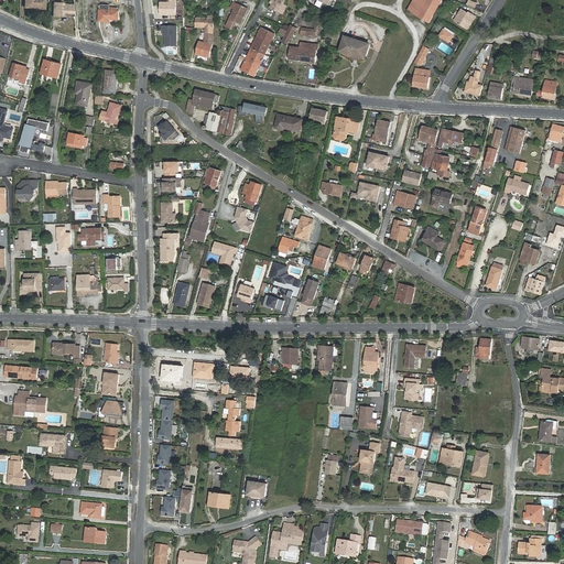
[(176,14),(175,0),(170,0),(170,1),(161,1),(161,14),(176,14)]
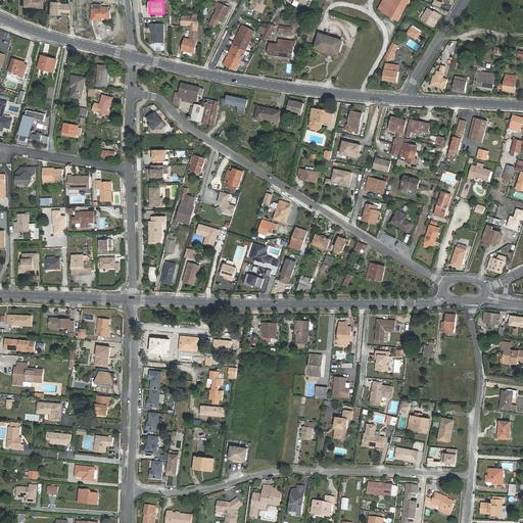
[(264,0),(253,0),(250,7),(259,11),(263,4),(264,0)]
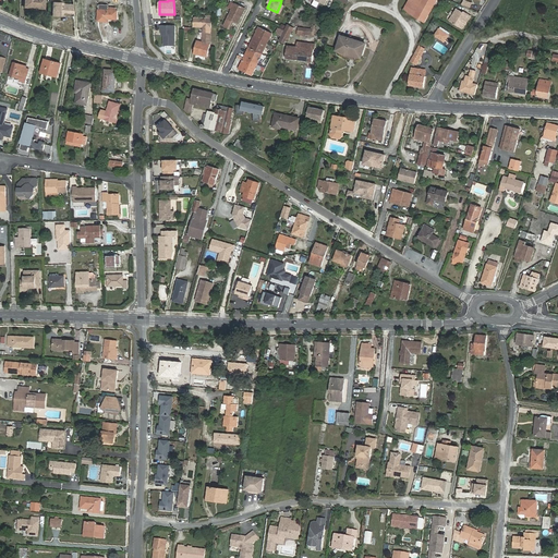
[(408,0),(402,11),(407,13),(414,0),(408,0)]
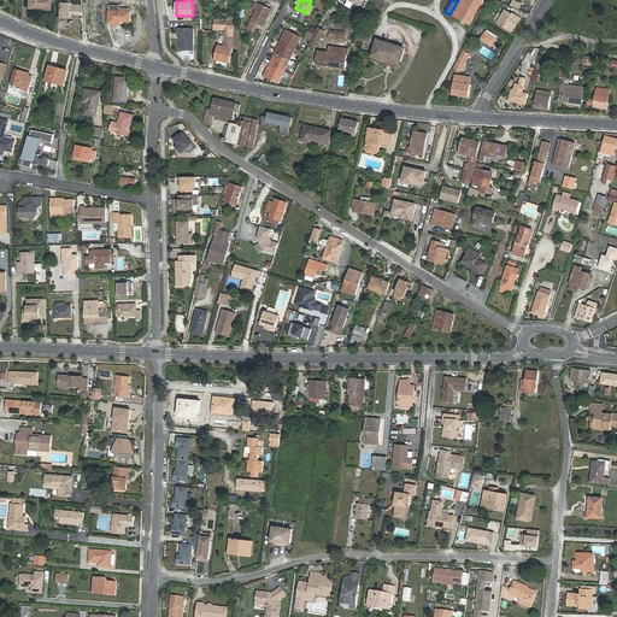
[(458,0),(450,15),(469,25),(482,0),(458,0)]
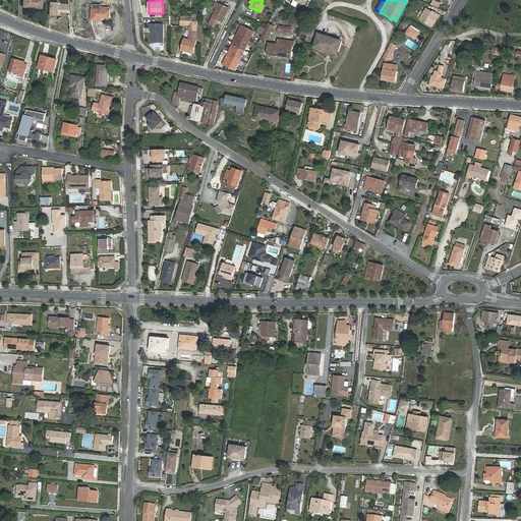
[(68,4),(59,3),(50,2),(49,14),(58,15),(59,12),(68,12),(68,4)]
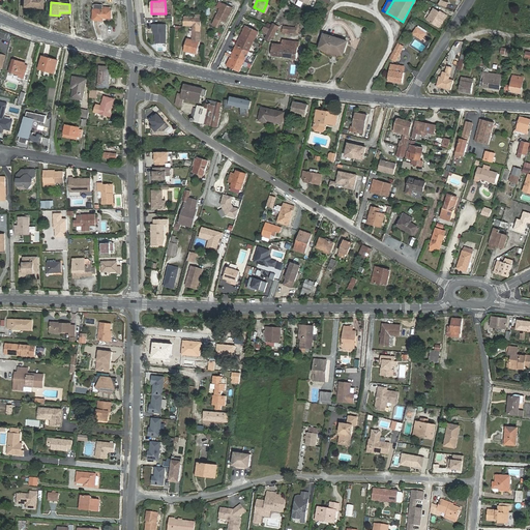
[(226,22),(233,7),(223,2),(212,24),(218,27),(223,21),(226,22)]
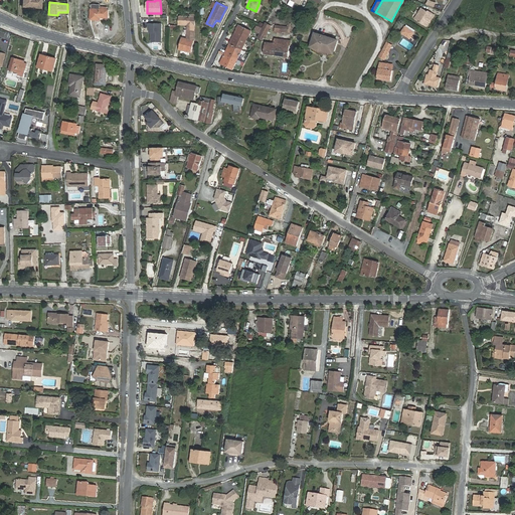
[(93,4),(93,9),(92,9),(91,19),(101,20),(101,18),(109,18),(109,9),(108,9),(107,7),(101,6),(101,5),(100,5),(93,4)]
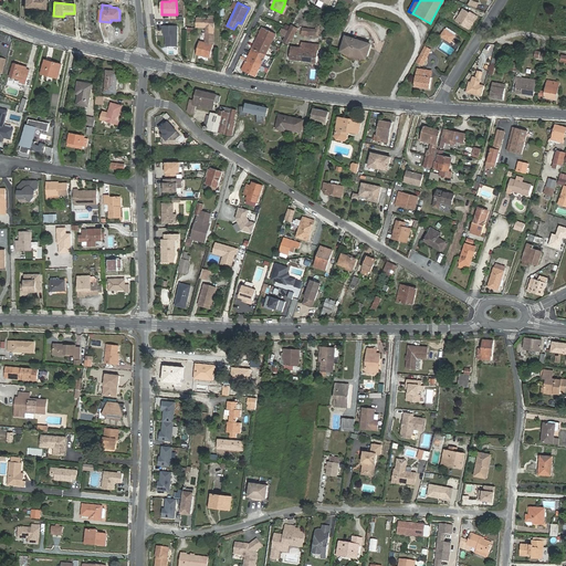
[(461,12),(457,21),(469,29),(478,14),(471,11),(470,12),(463,8),(461,12)]
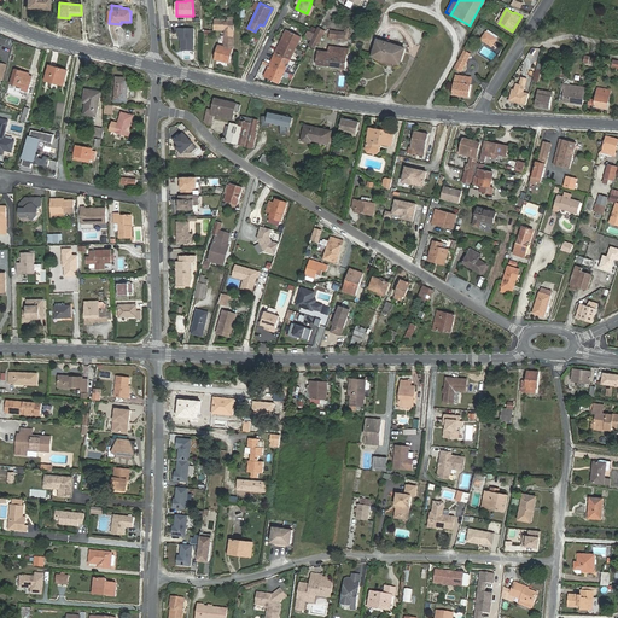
[(228,21),(215,19),(214,29),(233,30),(234,18),(228,17),(228,21)]
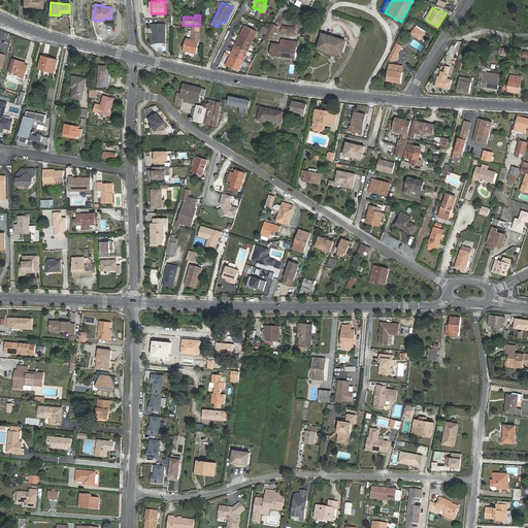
[(267,33),(271,35),(273,36),(279,25),(273,23),(267,33)]
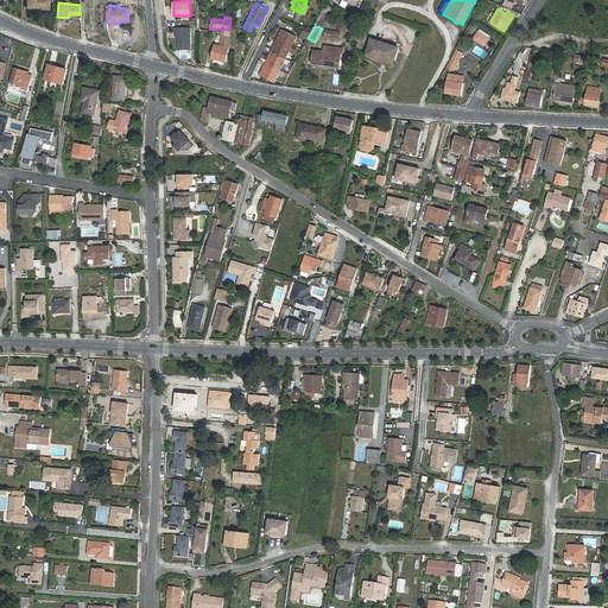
[(192,50),(192,29),(176,29),(176,33),(177,33),(177,38),(179,38),(179,50),(192,50)]
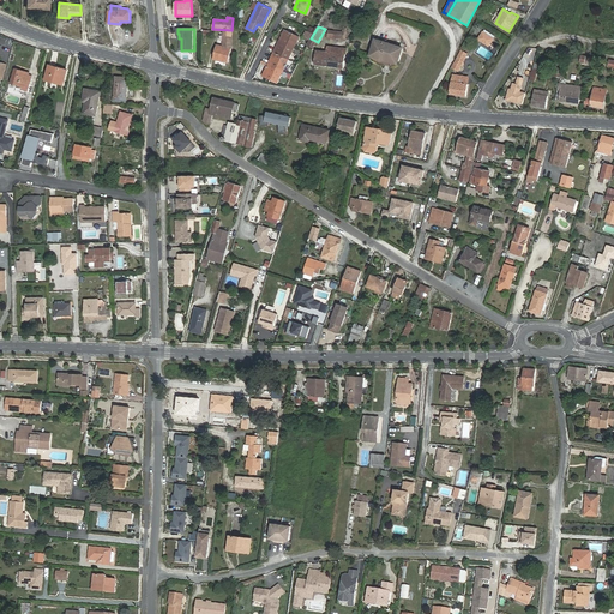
[(278,82),(300,35),(288,30),(286,29),(280,41),(283,42),(278,54),(275,53),(270,64),(265,76),(278,82)]
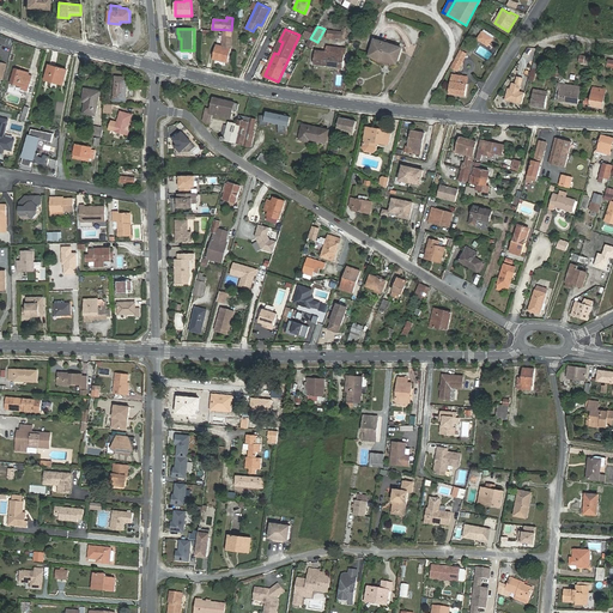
[(484,31),(479,38),(489,44),(493,38),(484,31)]
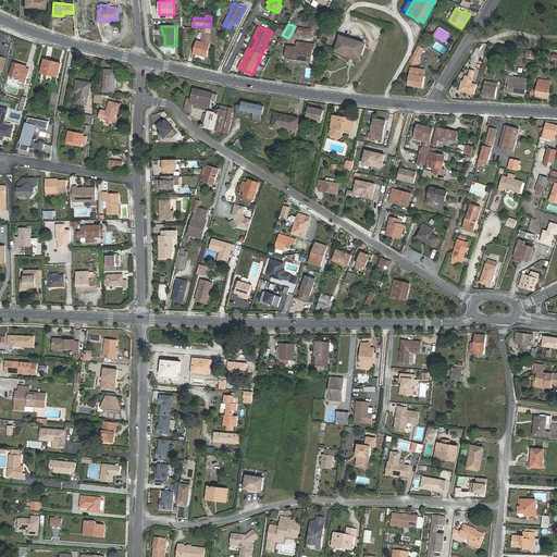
[(364,46),(341,38),(337,50),(336,52),(337,53),(337,56),(338,57),(341,58),(343,60),(346,61),(349,62),(351,62),(353,62),(355,62),(356,62),(358,61),(359,60),(360,59),(361,58),(364,46)]
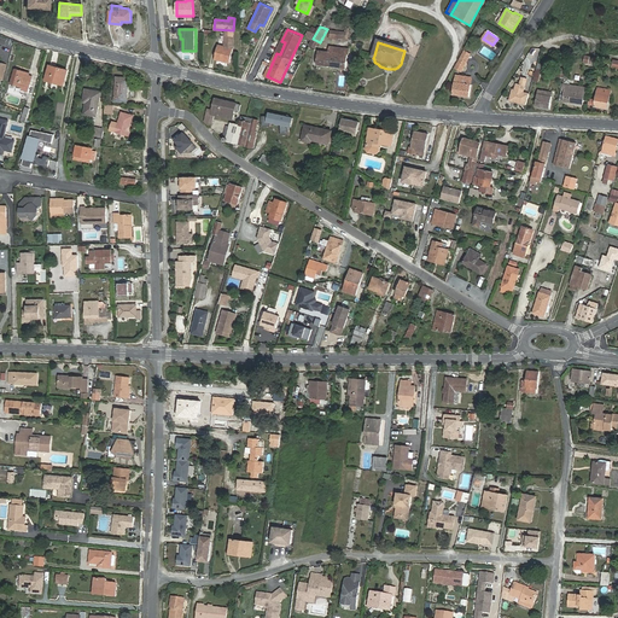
[(232,48),(233,45),(225,44),(223,47),(219,46),(215,59),(229,62),(232,48)]
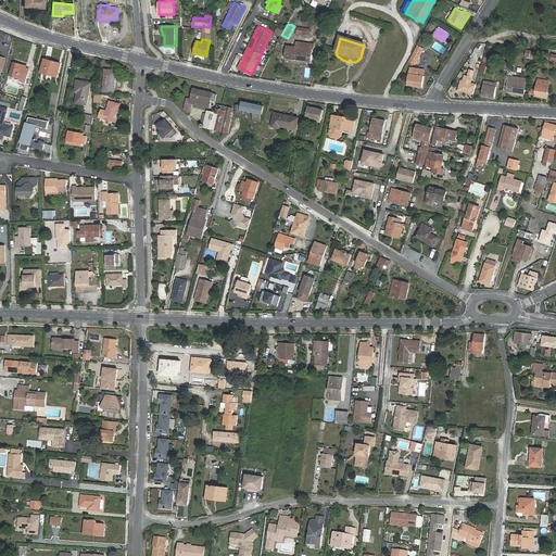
[(312,62),(314,45),(295,42),(295,46),(287,45),(285,59),(312,62)]
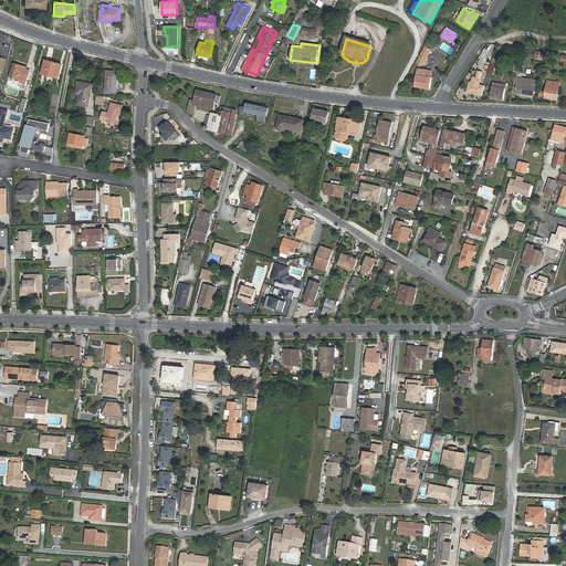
[(45,60),(42,74),(58,77),(59,73),(61,64),(45,60)]
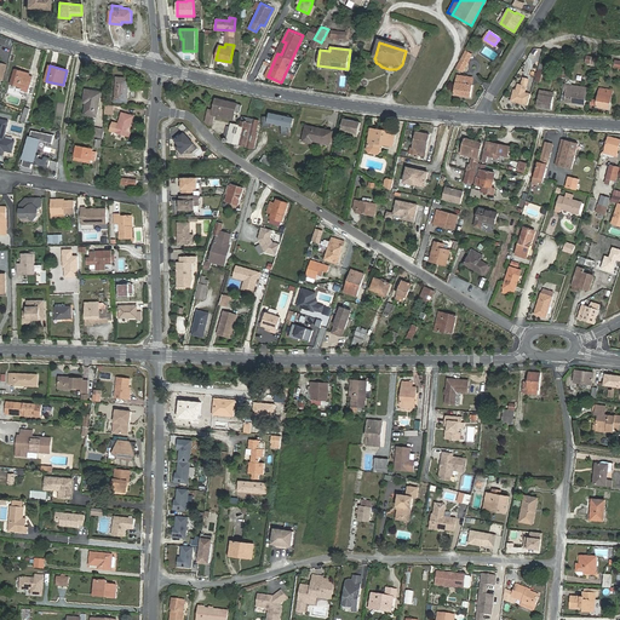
[(30,84),(27,84),(29,74),(16,69),(11,84),(23,87),(23,90),(28,91),(30,84)]
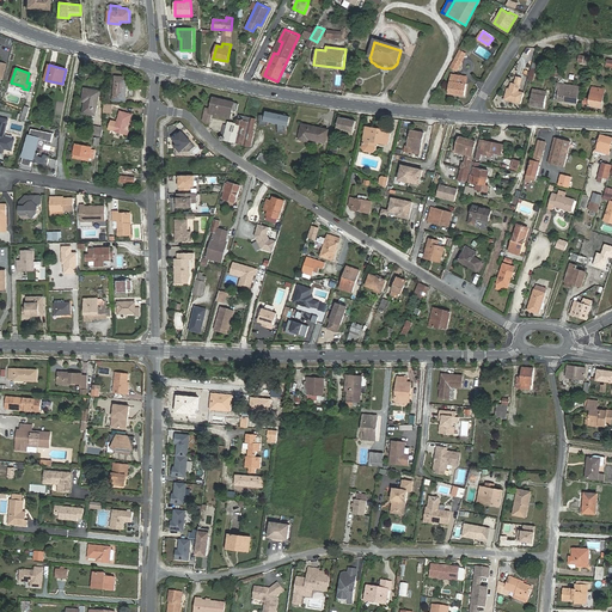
[(458,83),(458,75),(452,75),(452,81),(451,81),(450,95),(466,96),(467,84),(458,83)]
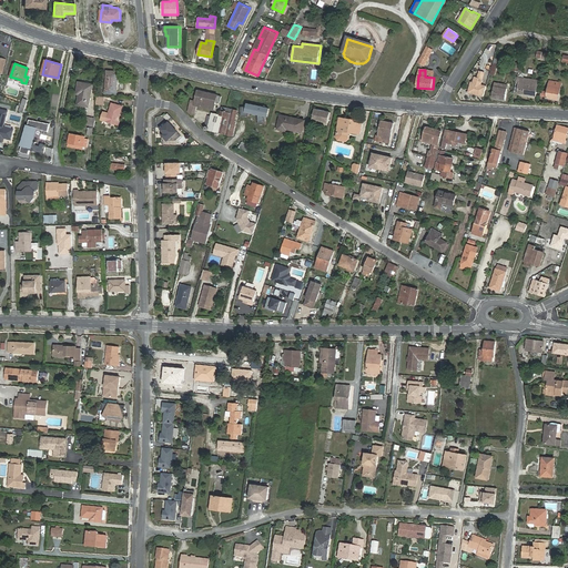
[(108,71),(105,93),(117,94),(119,72),(108,71)]
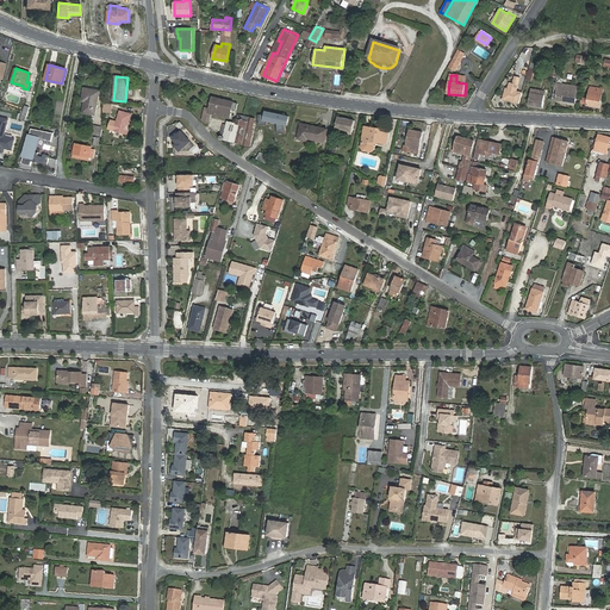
[(506,89),(503,100),(520,104),(522,93),(516,92),(520,78),(515,76),(514,83),(510,83),(508,89),(506,89)]
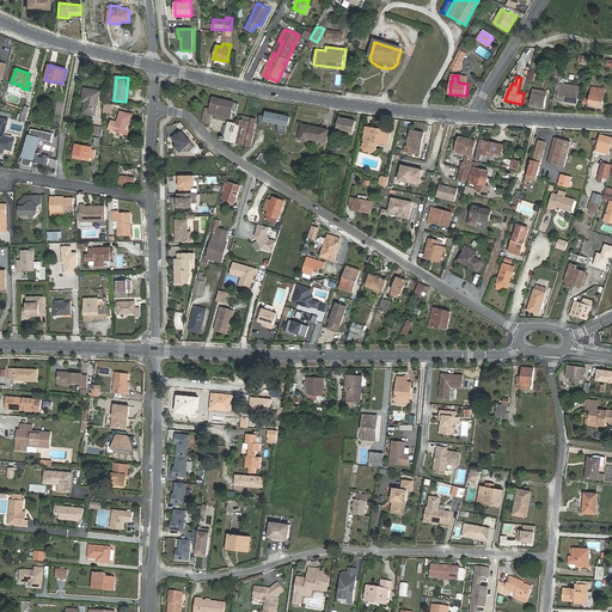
[(580,86),(557,84),(555,92),(552,101),(576,104),(580,86)]
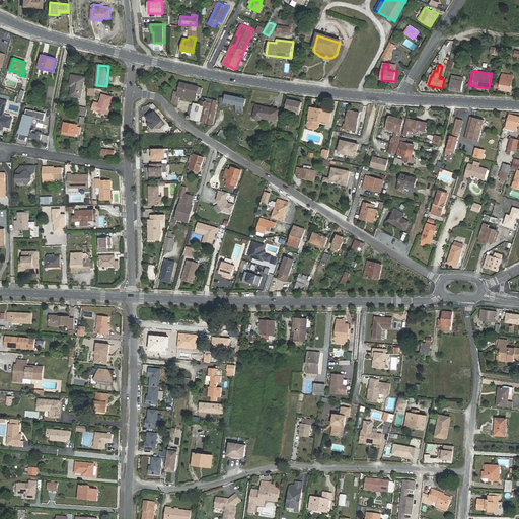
[(510,91),(513,75),(502,73),(499,89),(510,91)]
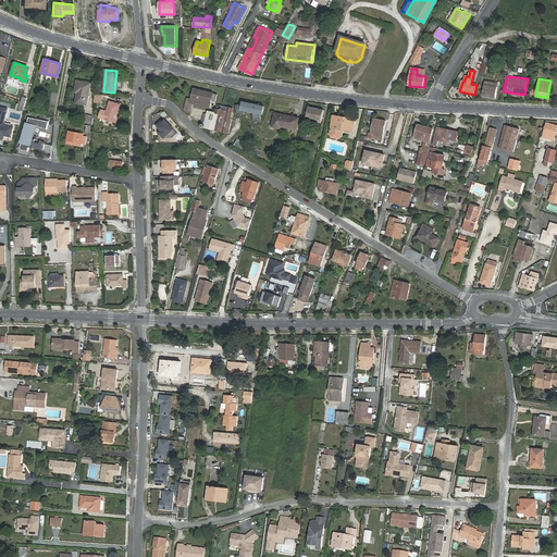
[(77,81),(75,90),(79,91),(77,103),(87,104),(91,83),(77,81)]
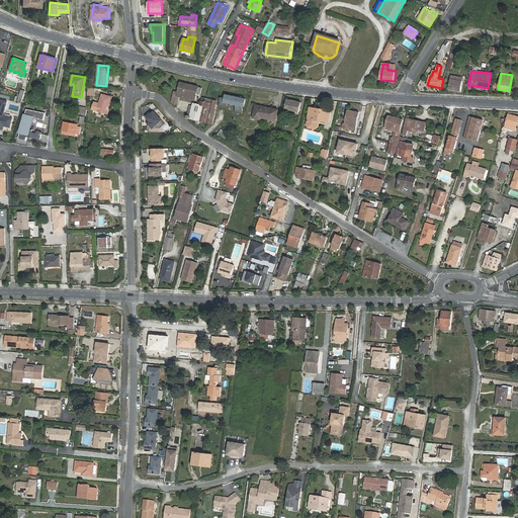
[(457,80),(457,77),(450,76),(448,89),(460,91),(462,80),(457,80)]
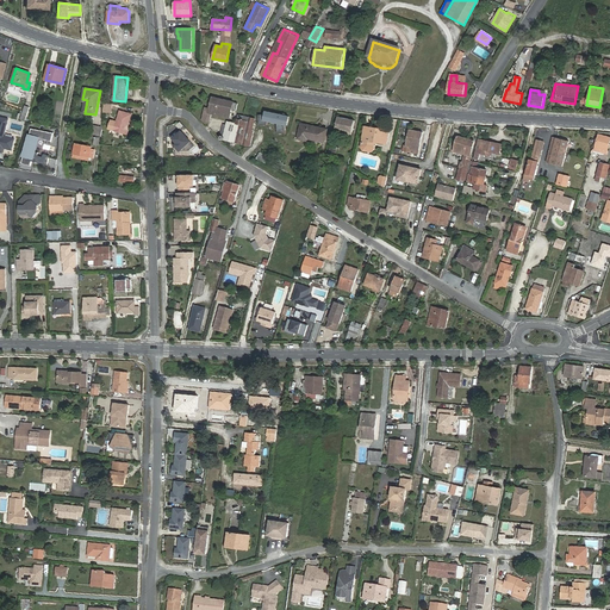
[(234,101),(212,98),(210,109),(205,107),(201,120),(210,122),(211,118),(216,119),(218,118),(218,116),(230,118),(231,110),(236,111),(237,103),(234,103),(234,101)]
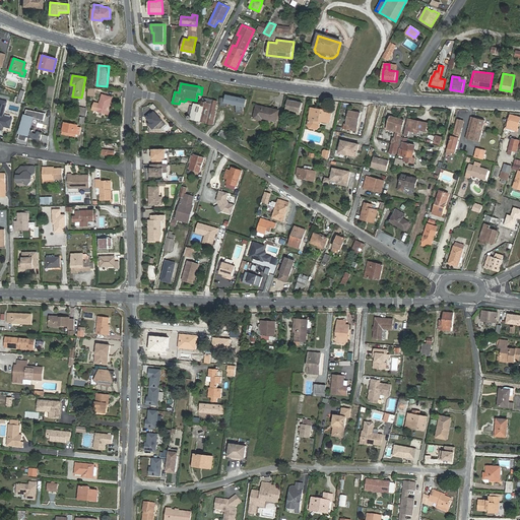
[(95,103),(92,110),(109,114),(113,98),(103,94),(100,104),(95,103)]
